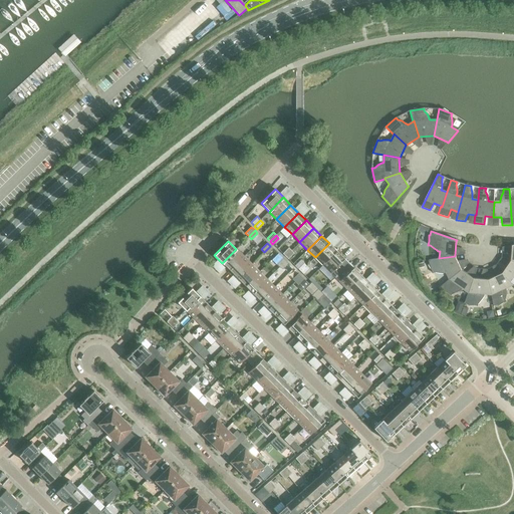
[(315,257),(322,265),(336,251),(329,243),(315,257)]
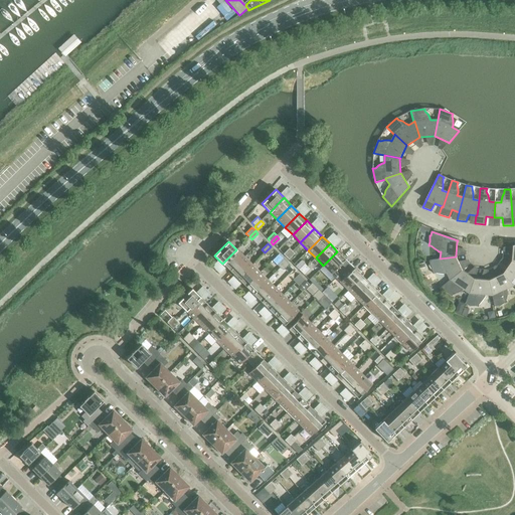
[(271,246),(265,252),(268,254),(274,248),(271,246)]
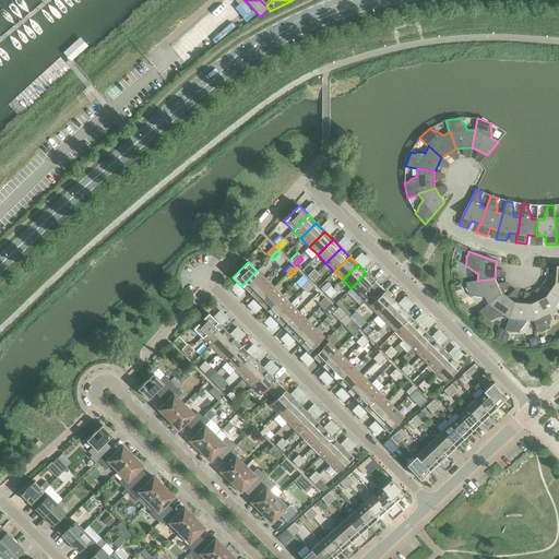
[(307,276),(310,278),(317,272),(313,270),(307,276)]
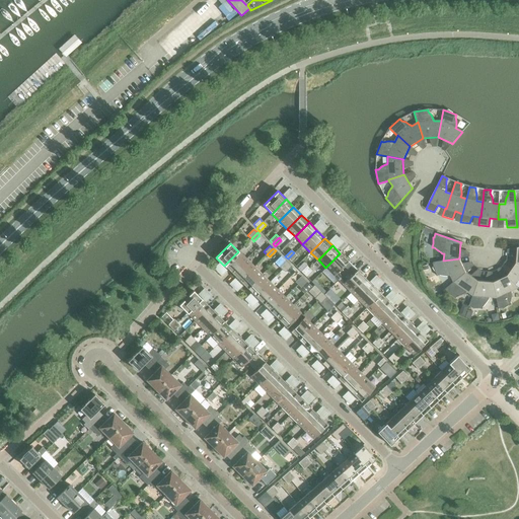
[(224,266),(232,274),(246,260),(238,251),(224,266)]
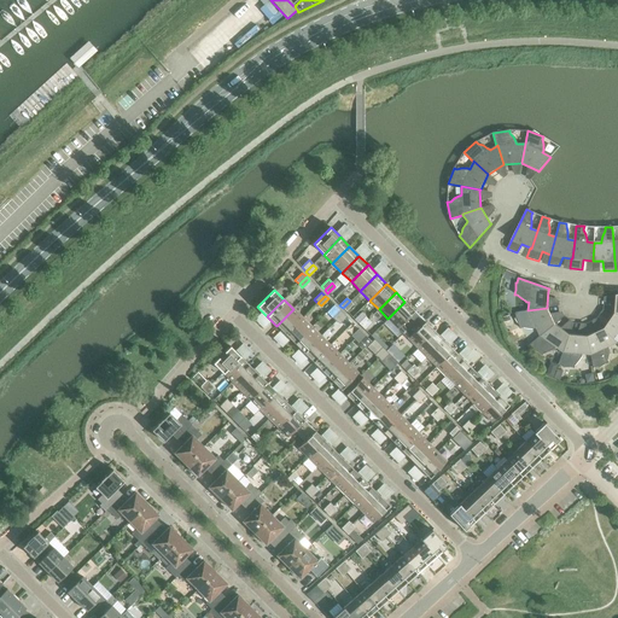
[(350,301),(343,308),(347,312),(354,304),(350,301)]
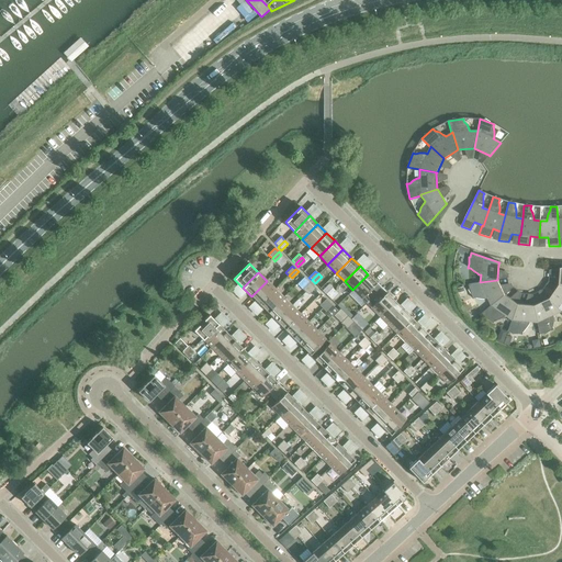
[(364,304),(364,305),(382,288),(368,274),(352,290),(361,299),(364,304)]
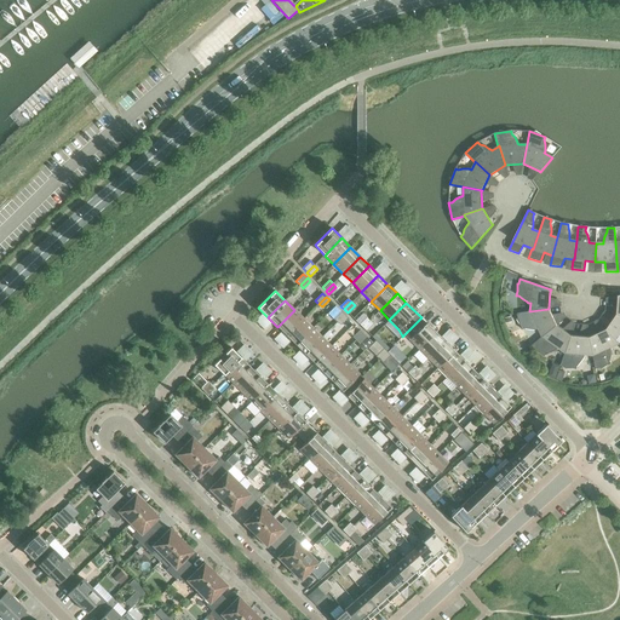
[(538,329),(541,337),(541,338),(557,325),(556,325),(549,309),(529,311),(516,314),(518,319),(516,320),(520,326),(521,326),(522,329),(524,328),(529,329),(534,329),(537,329),(538,329)]
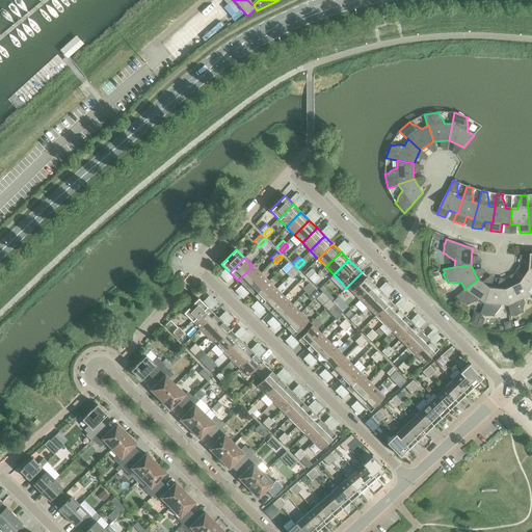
[(238,281),(245,288),(260,273),(253,266),(238,281)]
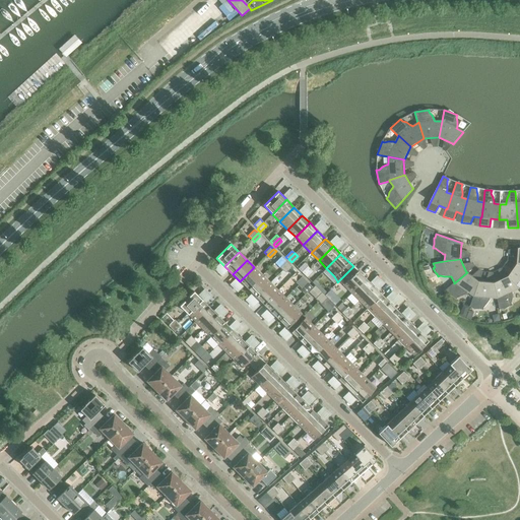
[(279,267),(282,270),(288,264),(285,261),(279,267)]
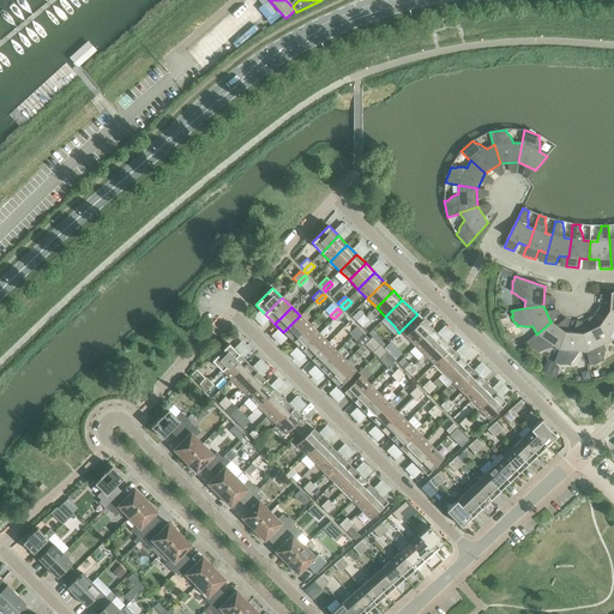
[(359,311),(351,318),(355,321),(362,314),(359,311)]
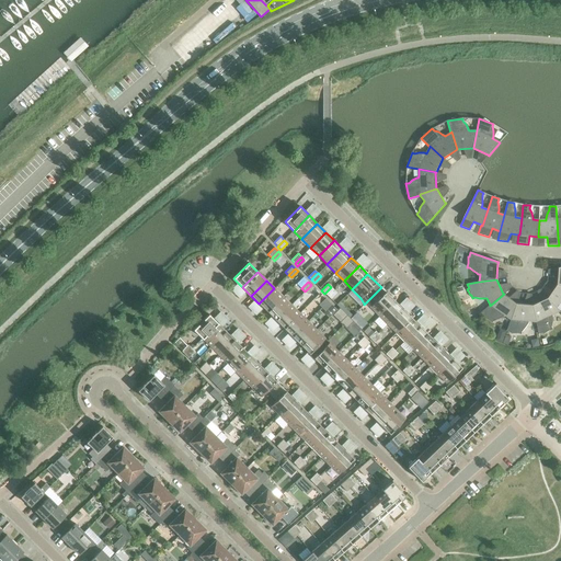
[(549,297),(548,298),(560,311),(559,311),(560,312),(560,285),(558,284),(558,285),(549,297)]
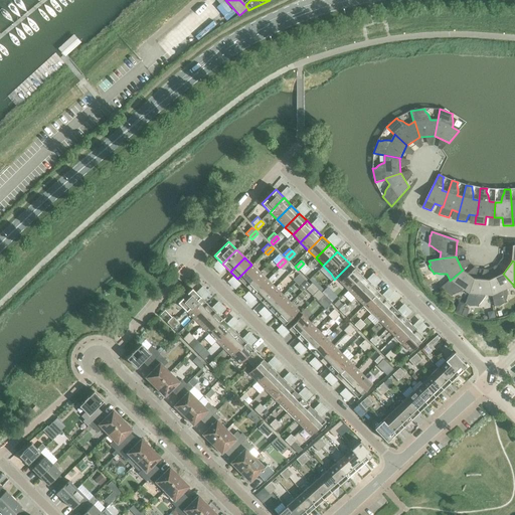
[(286,262),(280,268),(283,271),(289,265),(286,262)]
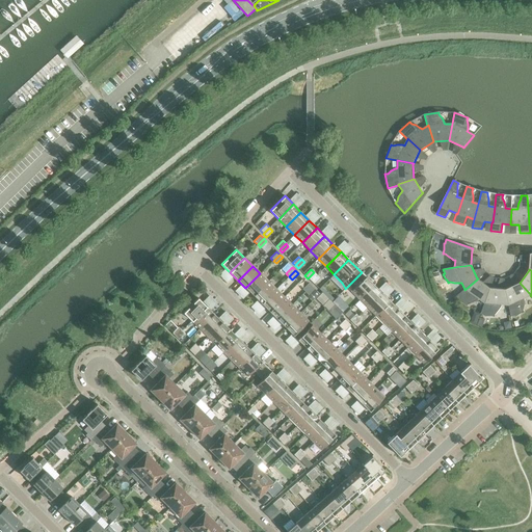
[(308,278),(311,282),(317,275),(314,272),(308,278)]
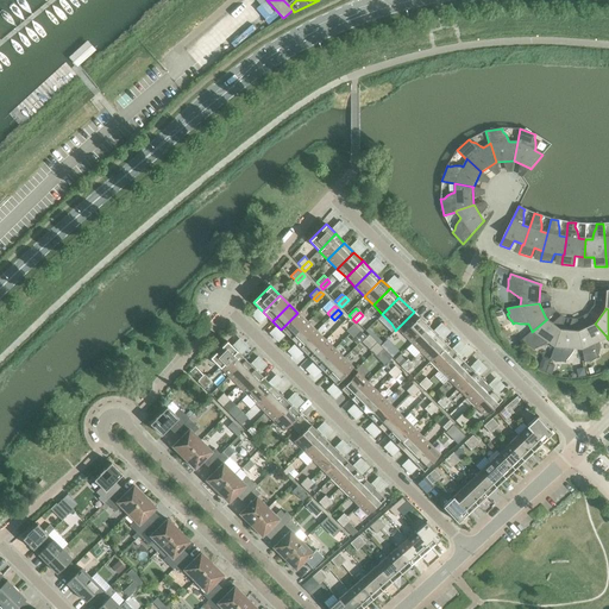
[(402,334),(412,344),(428,327),(414,312),(395,331),(396,331),(402,334)]
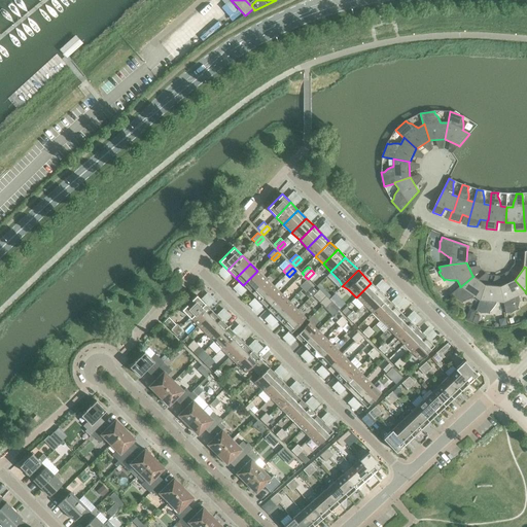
[(243,285),(251,293),(266,279),(257,271),(243,285)]
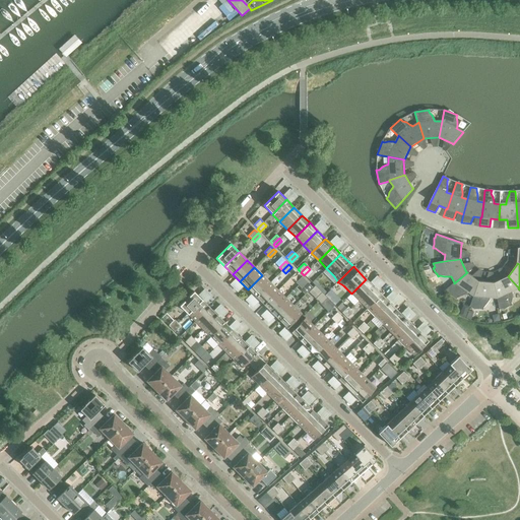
[(310,269),(304,275),(307,277),(313,271),(310,269)]
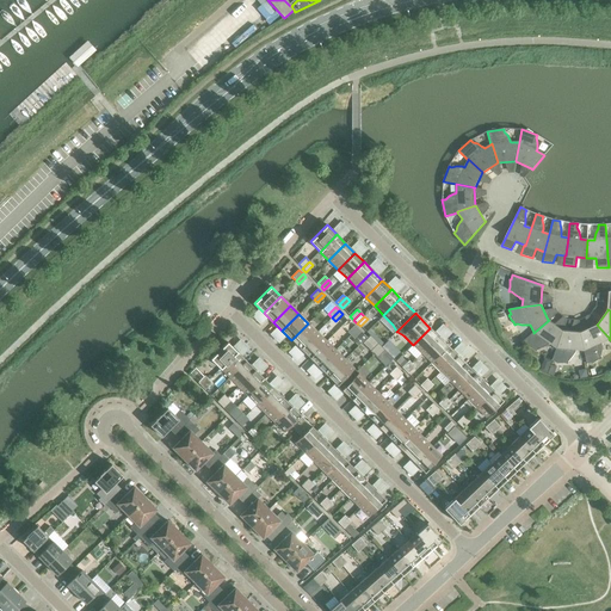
[(549,344),(556,349),(563,331),(549,320),(534,333),(534,332),(524,340),(528,344),(526,345),(532,349),(536,352),(537,350),(543,347),(547,346),(548,345),(549,344)]
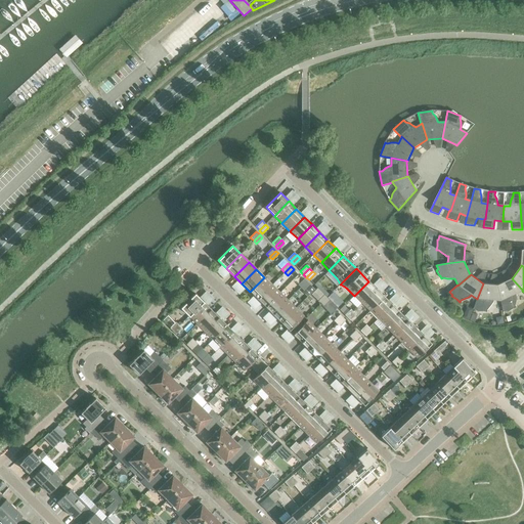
[(250,292),(258,300),(272,286),(264,277),(250,292)]
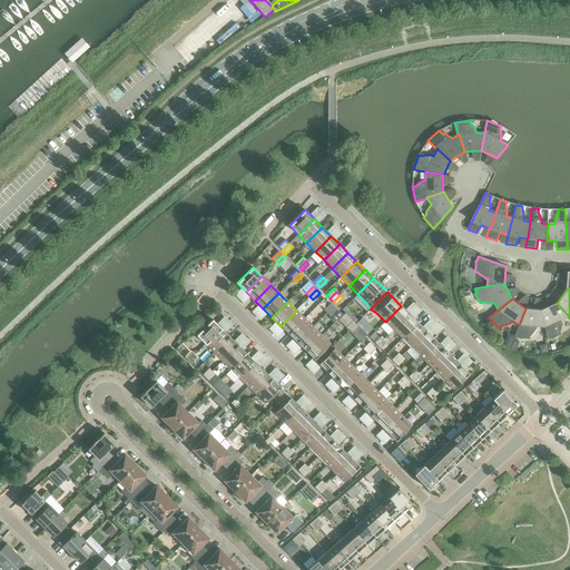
[(324,310),(326,313),(333,306),(331,303),(324,310)]
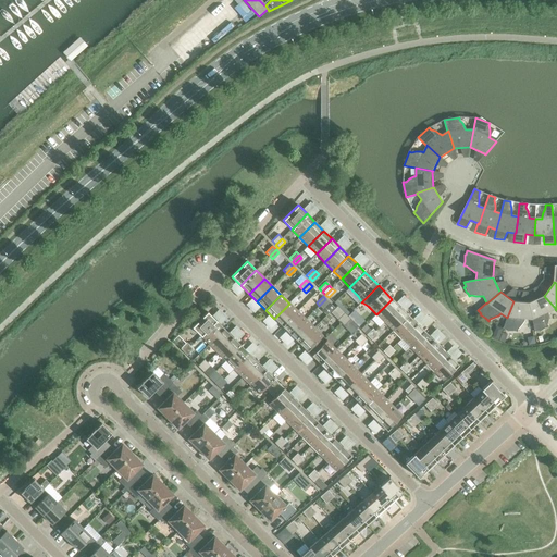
[(530,302),(533,320),(532,320),(534,332),(539,330),(540,332),(545,329),(548,326),(547,324),(548,320),(549,316),(549,313),(548,312),(555,309),(556,309),(544,296),(530,302)]
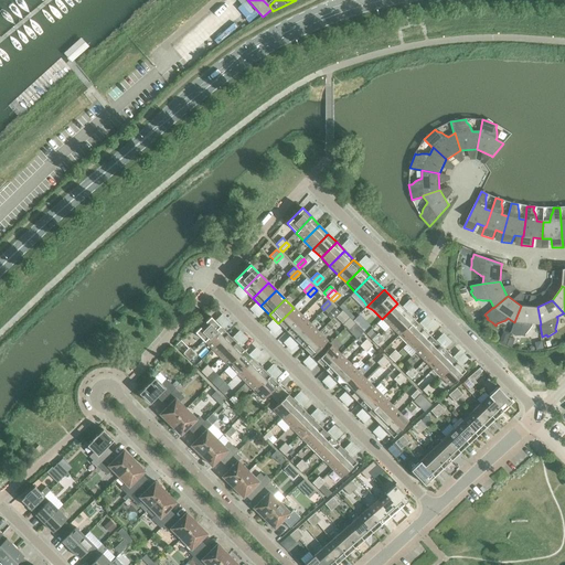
[(330,304),(323,310),(327,313),(333,307),(330,304)]
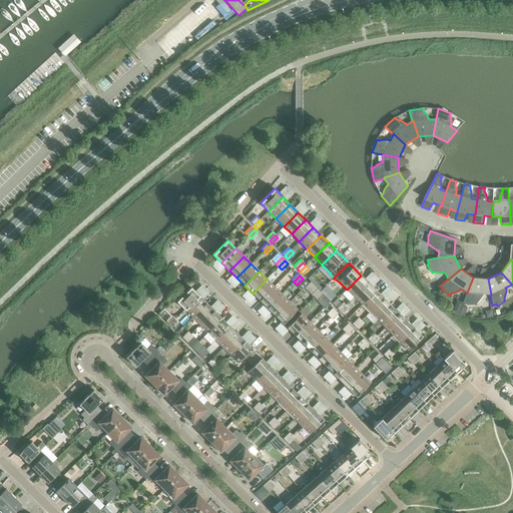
[(347,290),(355,297),(369,283),(361,276),(347,290)]
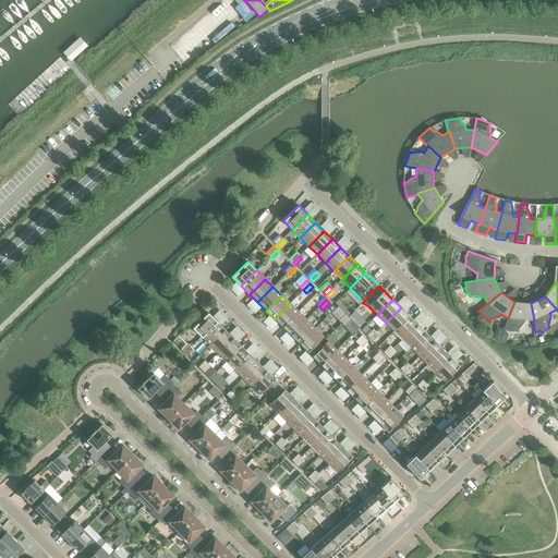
[(508,318),(504,329),(509,330),(508,332),(514,331),(519,332),(519,330),(522,326),(524,323),(525,322),(525,319),(533,320),(534,320),(531,303),(530,303),(514,302),(508,318)]
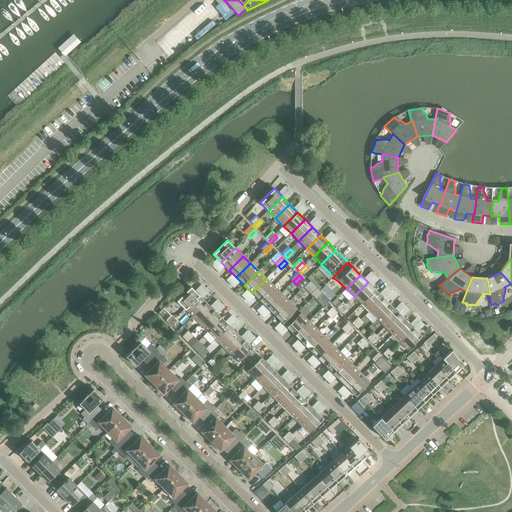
[(252,293),(259,300),(273,286),(266,279),(252,293)]
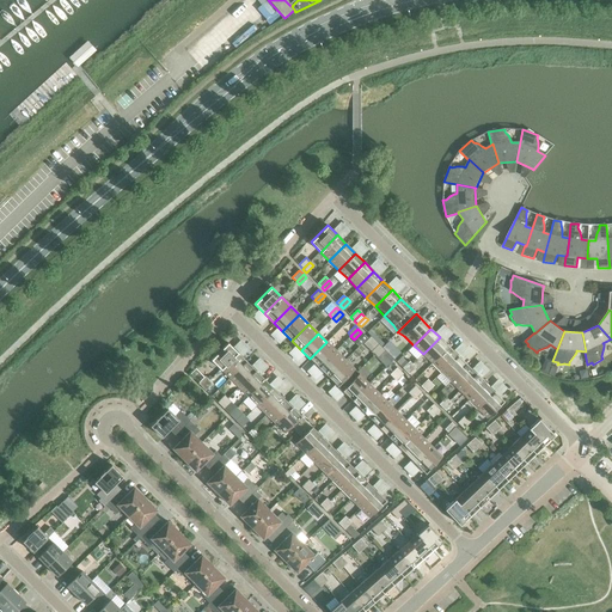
[(375,336),(373,338),(381,347),(384,344),(375,336)]
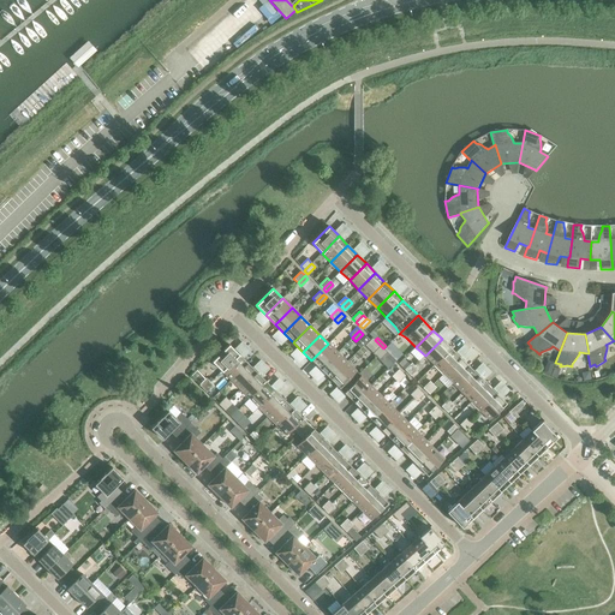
[(425,356),(434,365),(451,348),(442,339),(425,356)]
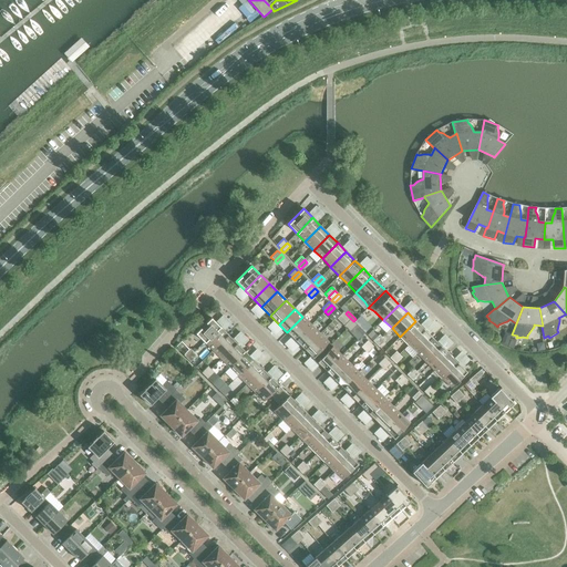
[(287,332),(296,341),(311,326),(302,317),(287,332)]
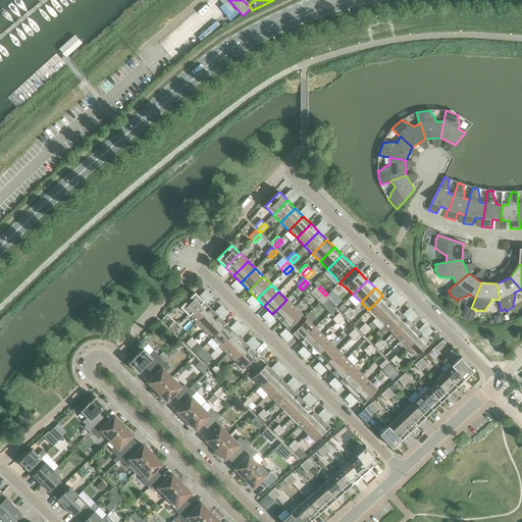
[(179,307),(188,315),(202,301),(194,293),(179,307)]
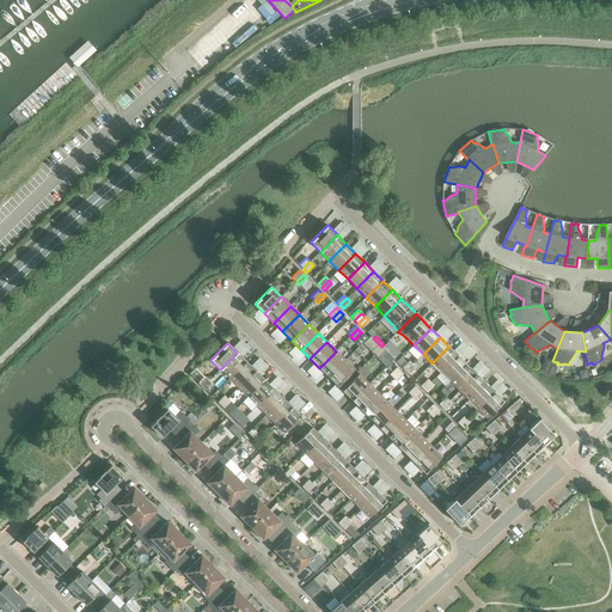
[(371,352),(374,355),(381,348),(378,344),(371,352)]
